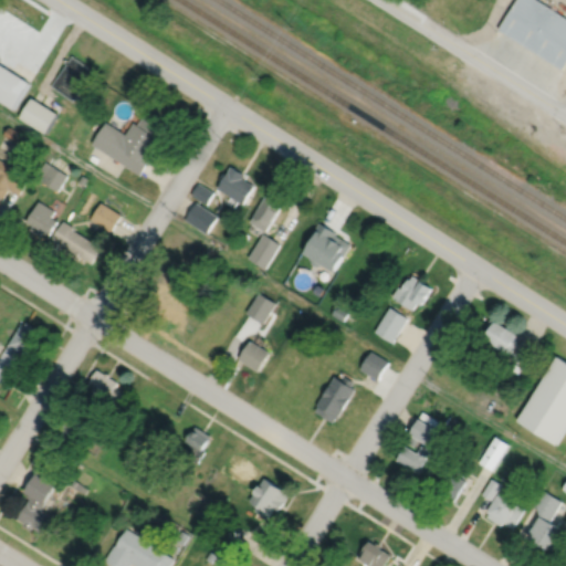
[(498,30),(515,0),(537,0),(565,18),(565,63),(562,71),(498,30)]
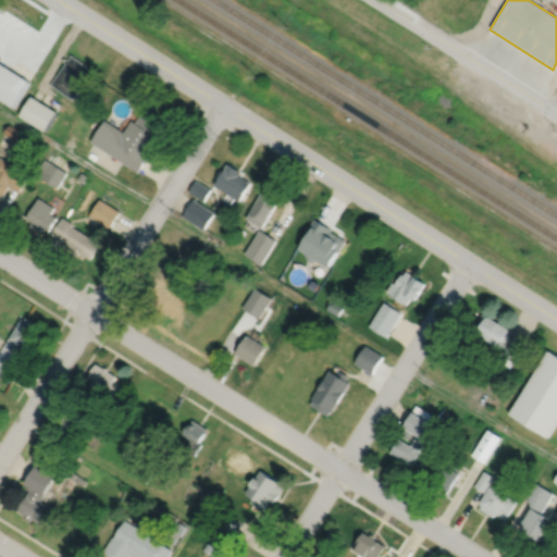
[(0,8),(0,36),(15,46),(21,36),(12,31),(20,20),(0,8)]
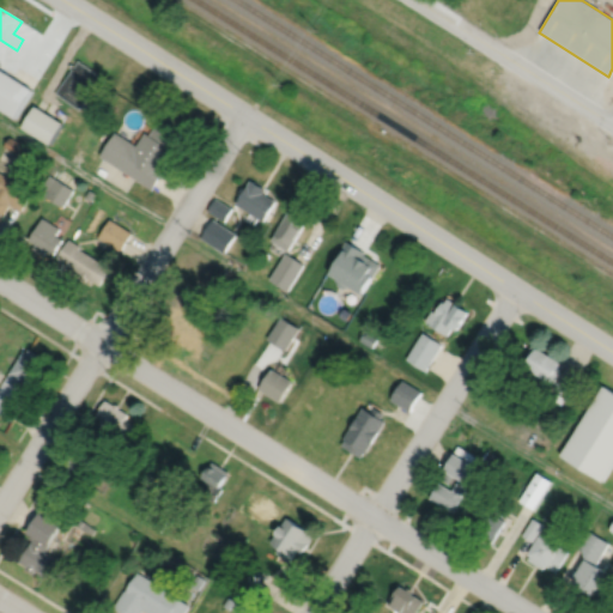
[(0,62),(0,109),(16,119),(34,90),(0,70),(0,65),(1,64),(0,62)]
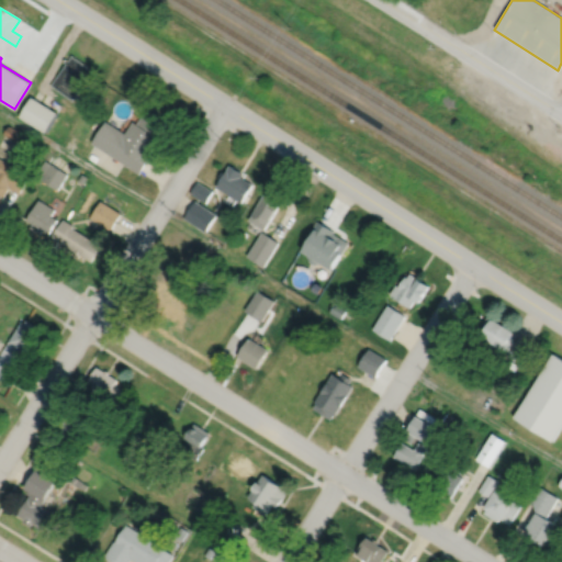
[(52,86),(70,100),(79,88),(82,91),(94,75),(71,58),(52,86)]
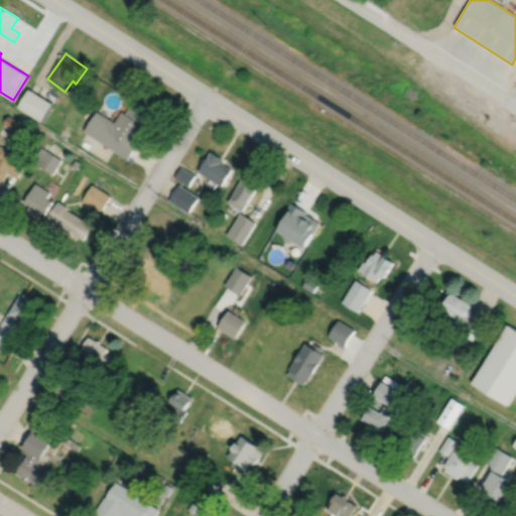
[(29,90),(18,108),(40,122),(51,104),(29,90)]
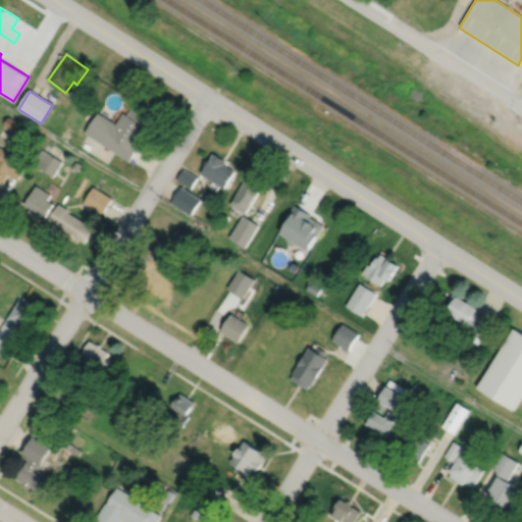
[(97,113),(84,134),(128,162),(149,131),(146,128),(155,114),(136,102),(126,116),(122,113),(115,125),(97,113)]
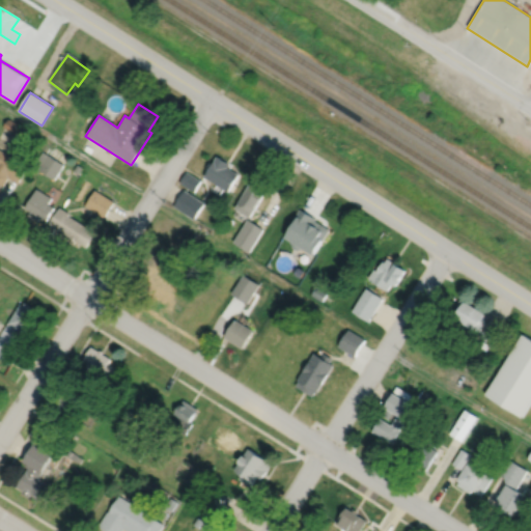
[(8,119),(3,128),(17,135),(22,127),(8,119)]
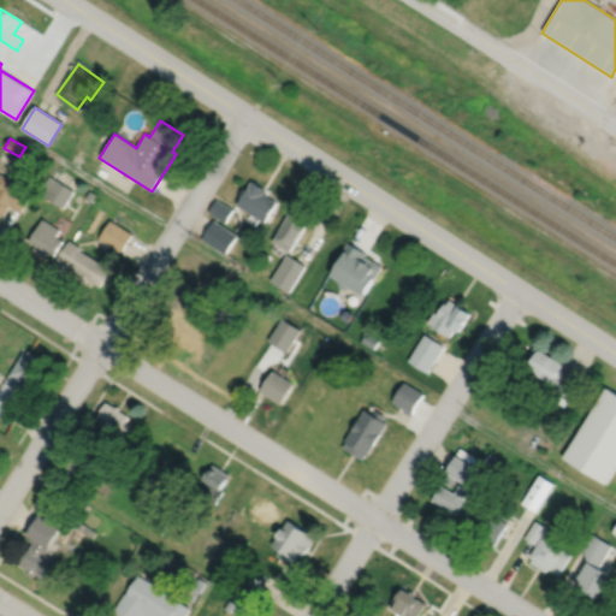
[(63,140),(57,149),(63,153),(69,143),(63,140)]
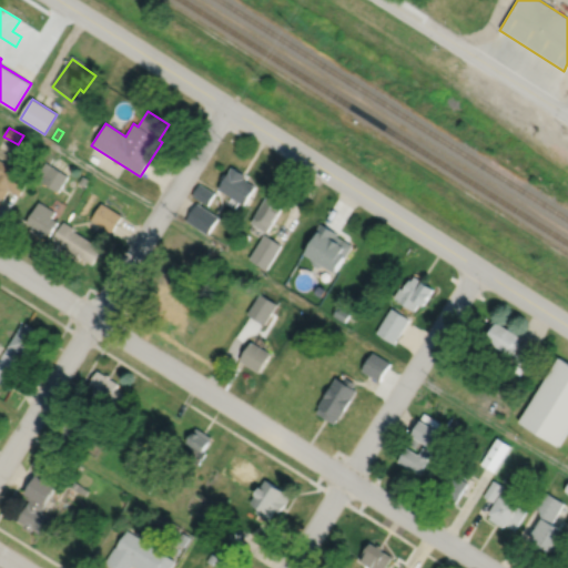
[(0,161),(0,206),(9,191),(19,196),(30,180),(0,161)]
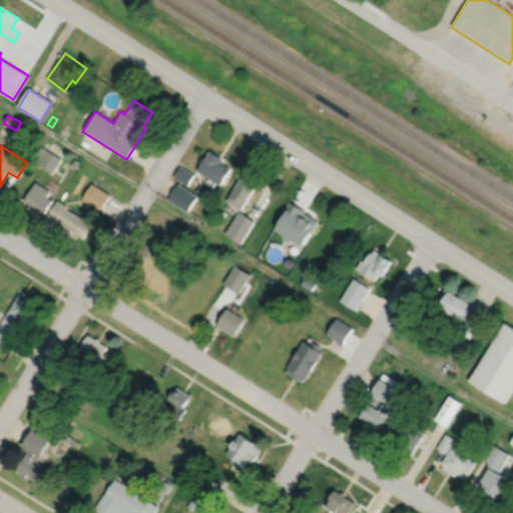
[(40,147),(31,161),(52,174),(61,159),(40,147)]
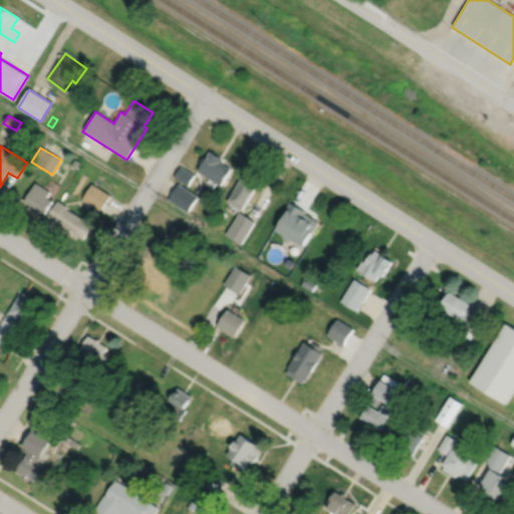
[(197,172),(220,187),(231,170),(220,163),(222,160),(209,153),(205,160),(202,158),(199,164),(202,165),(197,172)]
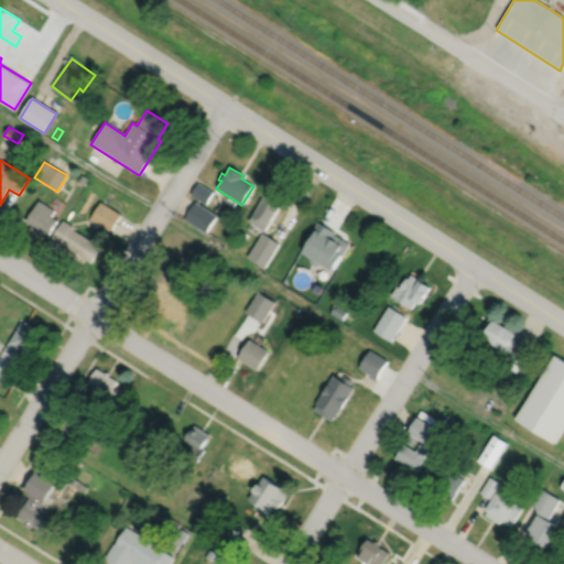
[(82,175),(77,182),(83,186),(87,179),(82,175)]
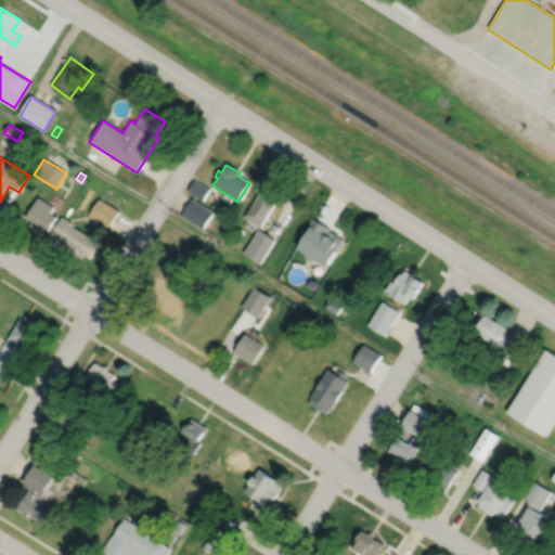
[(194,180),(188,192),(202,201),(209,189),(194,180)]
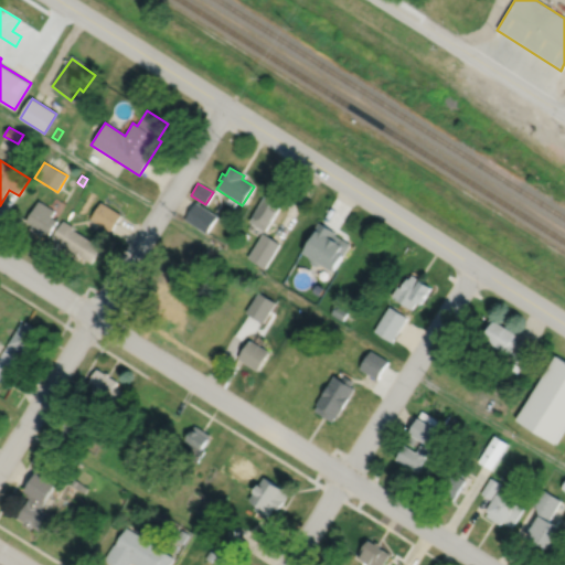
[(266,195),(248,223),(265,233),(283,205),(280,204),(284,200),(270,192),(267,196),(266,195)]
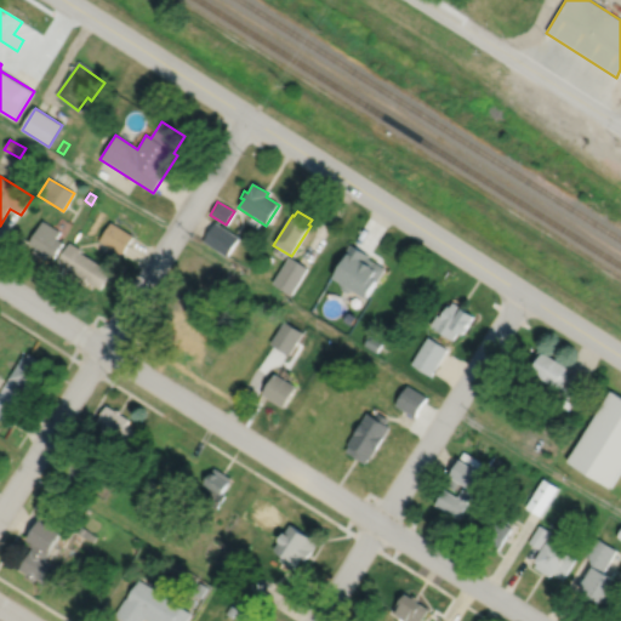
[(43,221),(29,244),(35,248),(34,251),(44,257),(46,252),(53,257),(62,244),(55,239),(60,232),(43,221)]
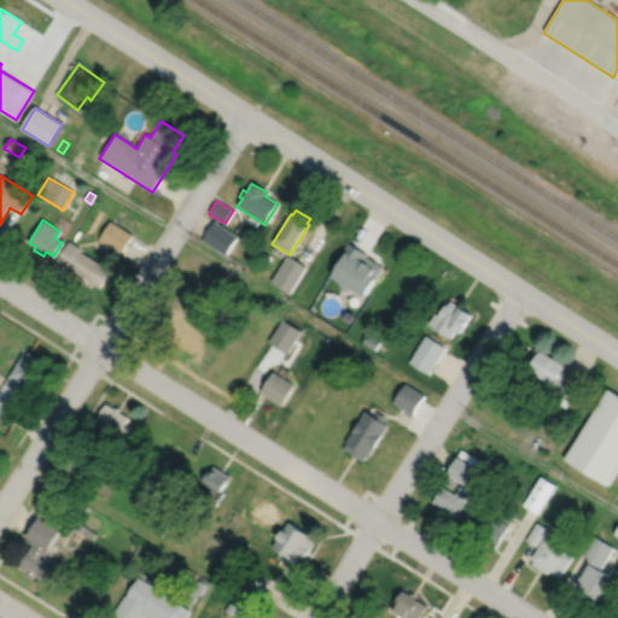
[(110,222),(98,240),(121,255),(132,237),(110,222)]
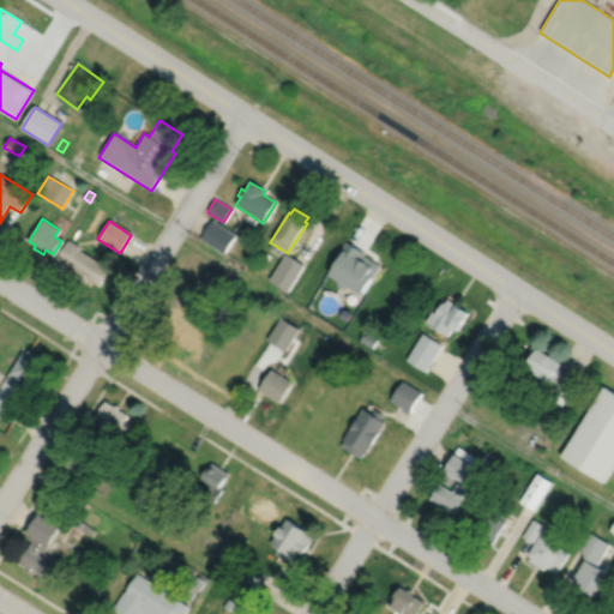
[(212,221),(200,239),(223,254),(235,236),(212,221)]
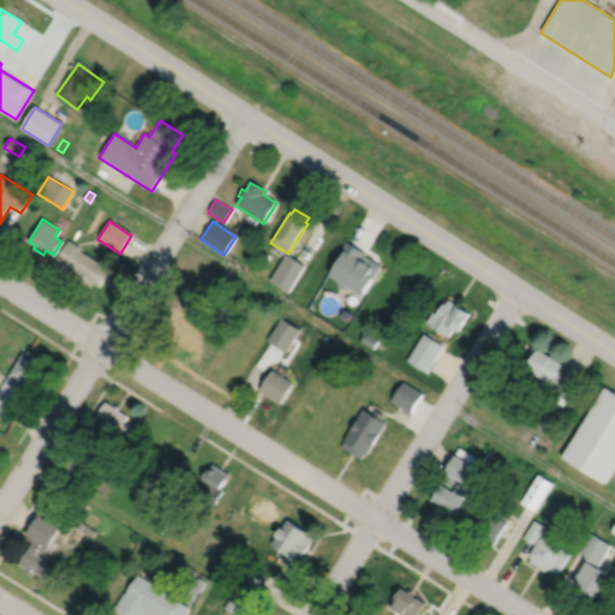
[(67,242),(58,257),(82,273),(79,276),(85,281),(88,276),(101,285),(109,270),(78,251),(79,249),(67,242)]
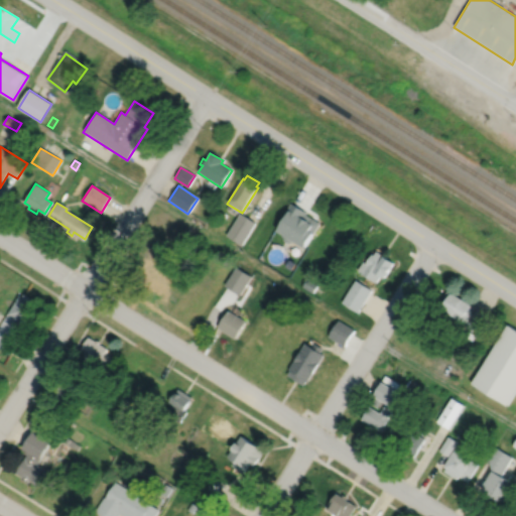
[(291,204),(281,220),(284,222),(277,233),(304,250),(320,225),(305,215),(306,214),(291,204)]
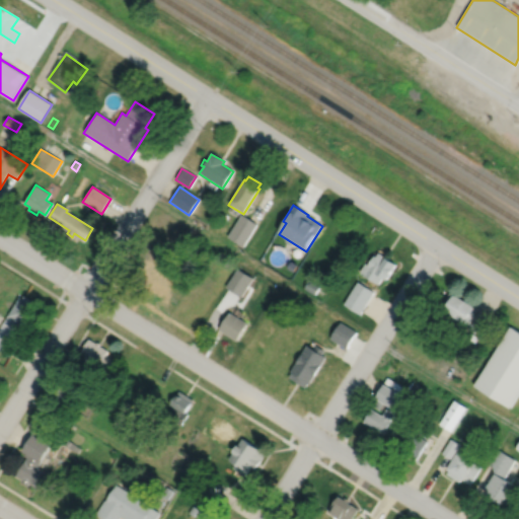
[(165,215),(158,225),(171,233),(177,222),(165,215)]
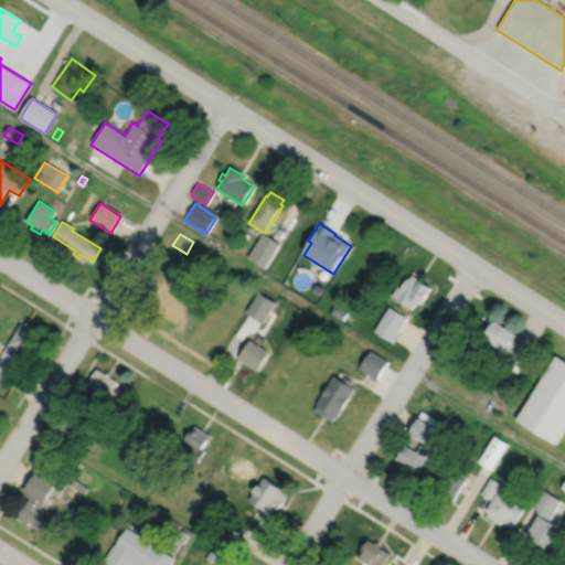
[(263,234),(247,259),(265,270),(280,245),(263,234)]
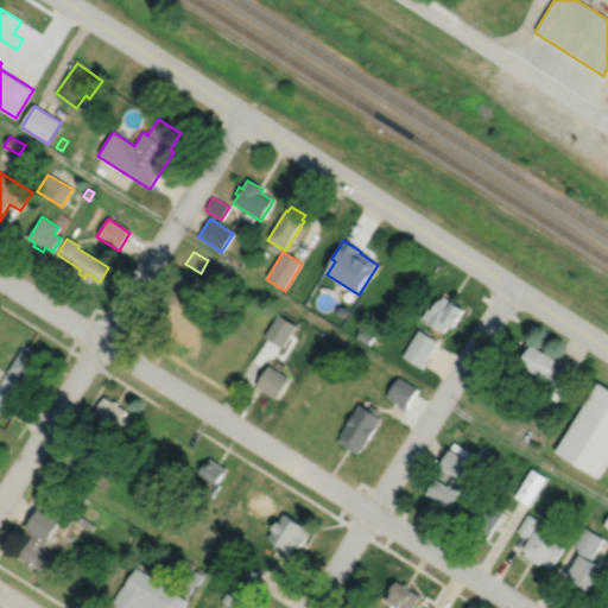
[(423,317),(444,330),(449,323),(454,325),(466,306),(453,298),(453,299),(449,297),(448,299),(444,297),(442,302),(437,299),(432,308),(430,305),(423,317)]
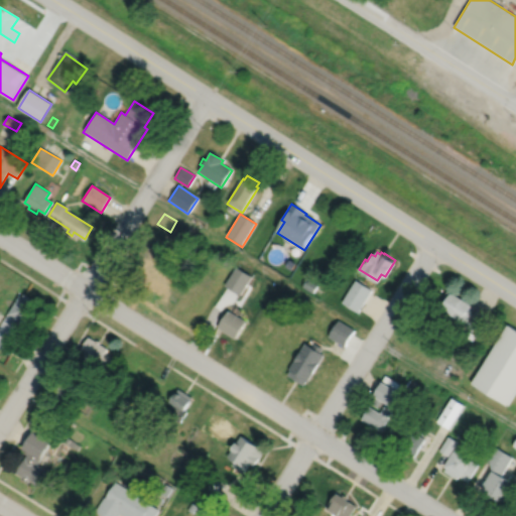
[(241,270),(234,280),(241,284),(247,274),(241,270)]
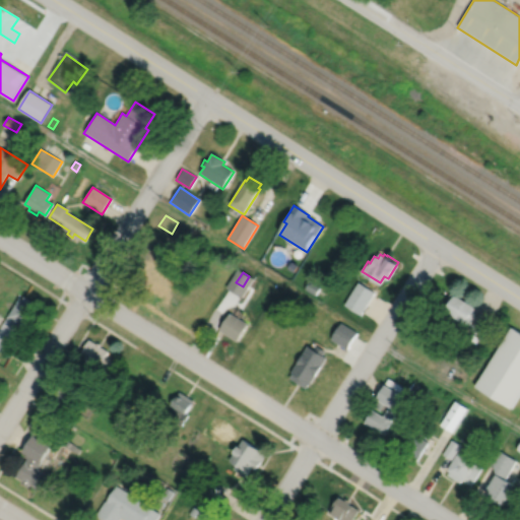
[(305,287),(315,295),(320,285),(310,279),(305,287)]
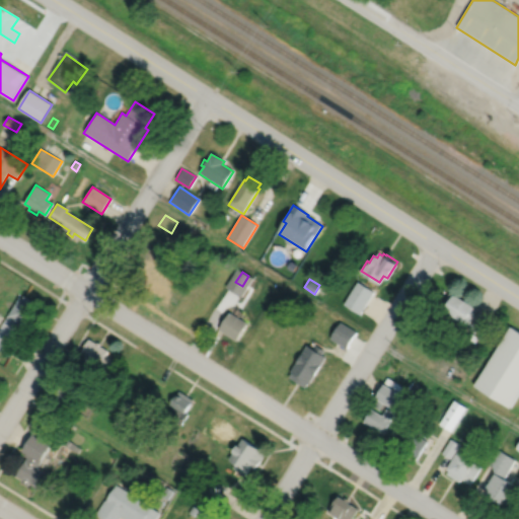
[(358,280),(344,302),(360,312),(374,290),(358,280)]
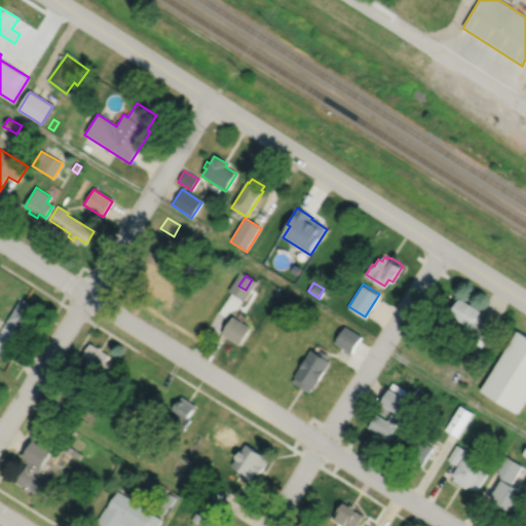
[(456,295),(447,309),(475,327),(481,316),(479,315),(483,308),(461,296),(460,297),(456,295)]
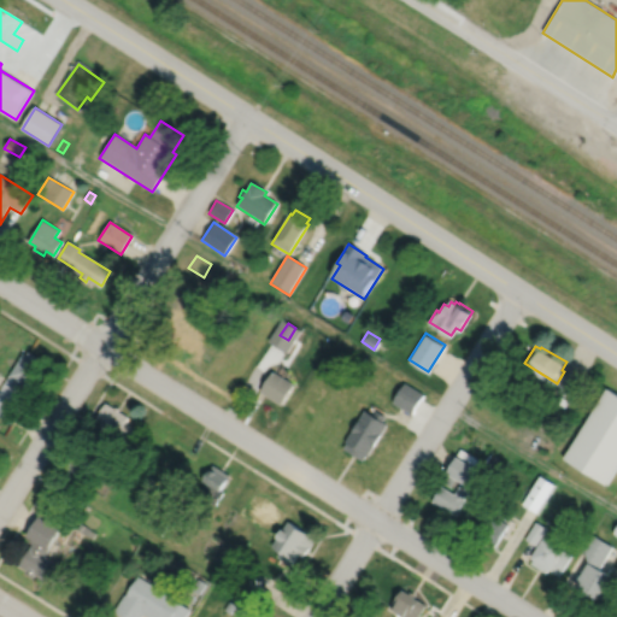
[(28,350),(25,353),(23,351),(10,374),(15,376),(7,389),(16,394),(24,382),(29,386),(42,364),(40,362),(42,358),(28,350)]
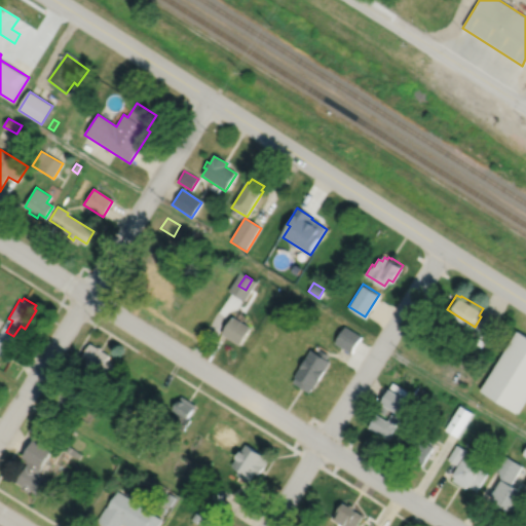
[(309,303),(303,313),(311,318),(317,308),(309,303)]
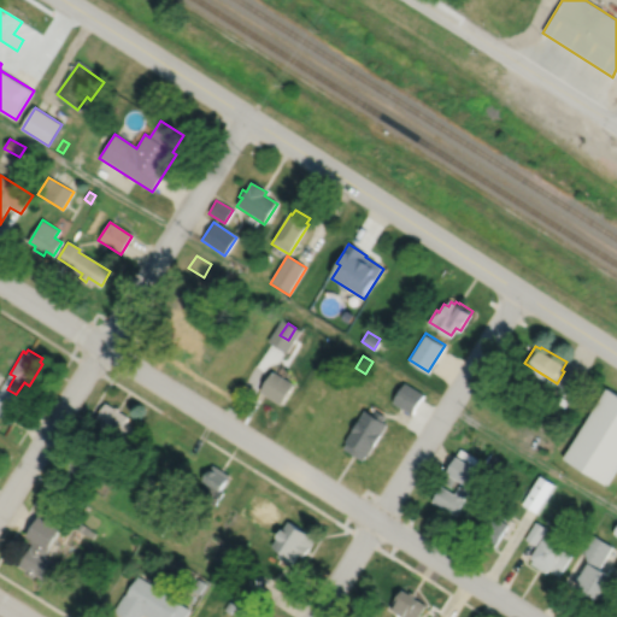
[(272,369),(259,389),(282,403),(294,382),(272,369)]
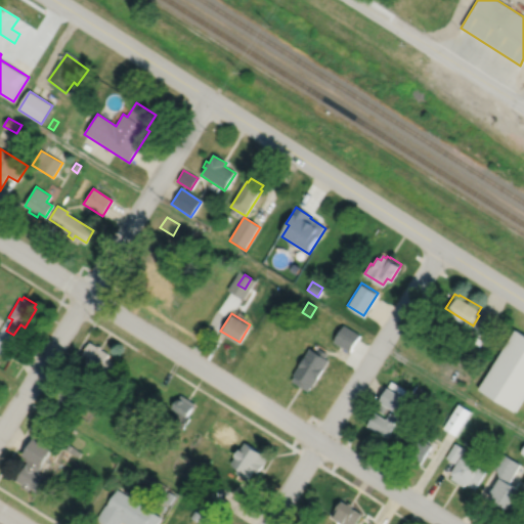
[(473,332),(486,339),(496,322),(483,314),(473,332)]
